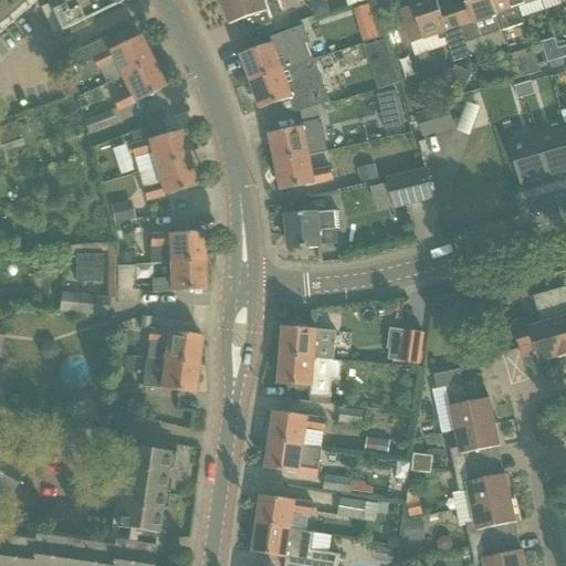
[(0,0),(0,24),(28,0),(51,0),(56,9),(50,12),(60,33),(117,6),(114,0),(0,0)]
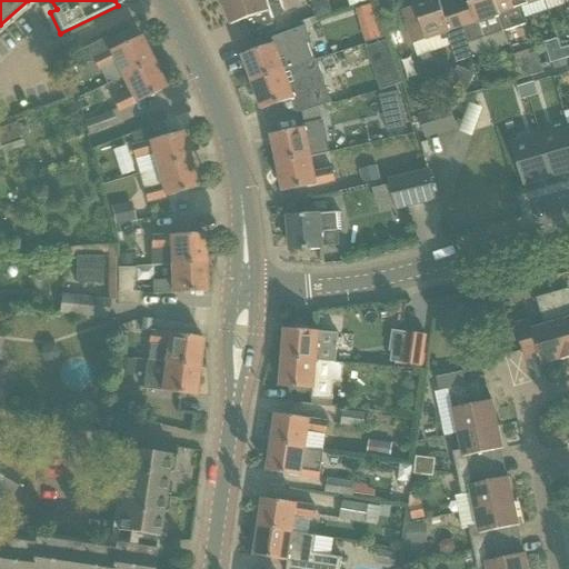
[(230,0),(222,2),(231,26),(245,21),(249,33),(273,25),(272,20),(282,17),(286,12),(280,0),(230,0)]
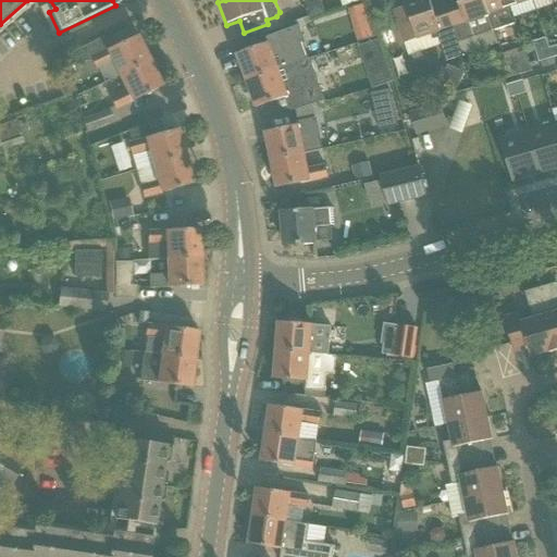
[(305,0),(310,19),(325,13),(321,0),(305,0)]
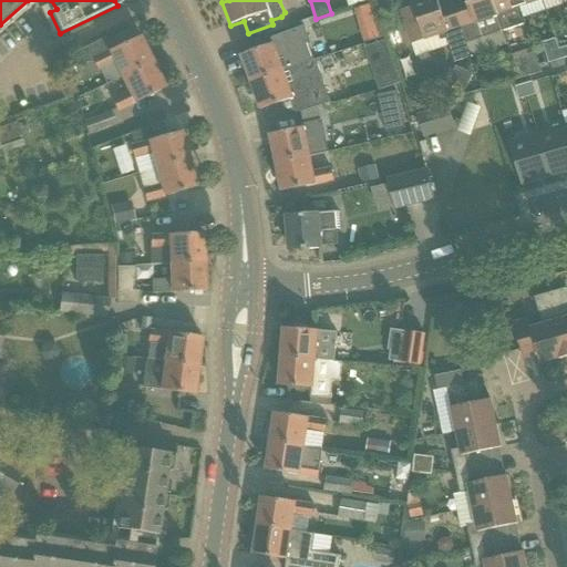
[(466,43),(453,3),(441,8),(437,0),(419,0),(412,2),(413,7),(401,11),(412,44),(444,34),(455,64),(472,58),(466,43)]
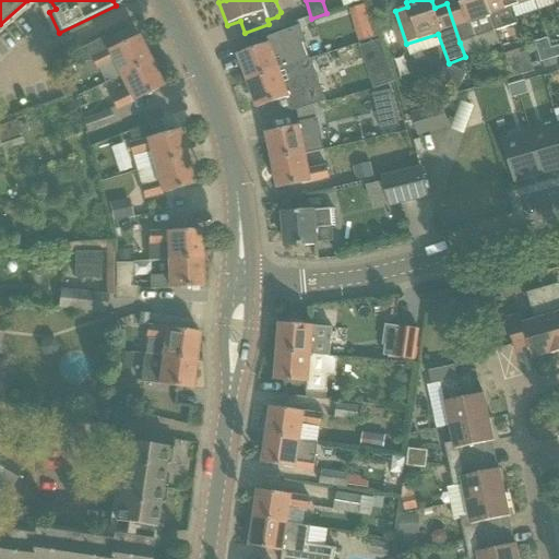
[(458,0),(447,3),(460,43),(496,32),(490,15),(490,14),(489,14),(484,0),(458,0)]
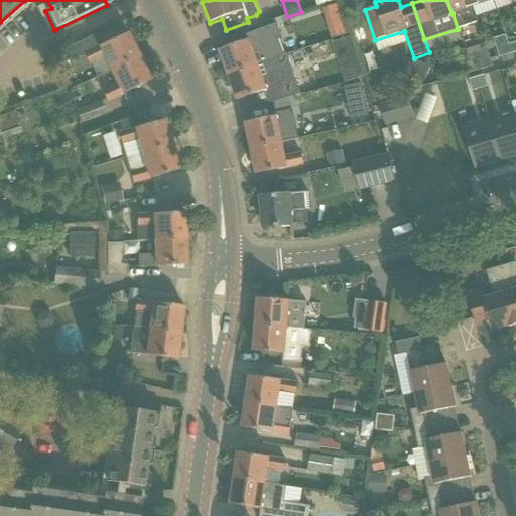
[(470,0),(446,0),(452,13),(453,13),(453,14),(458,29),(478,22),(473,7),(470,0)]
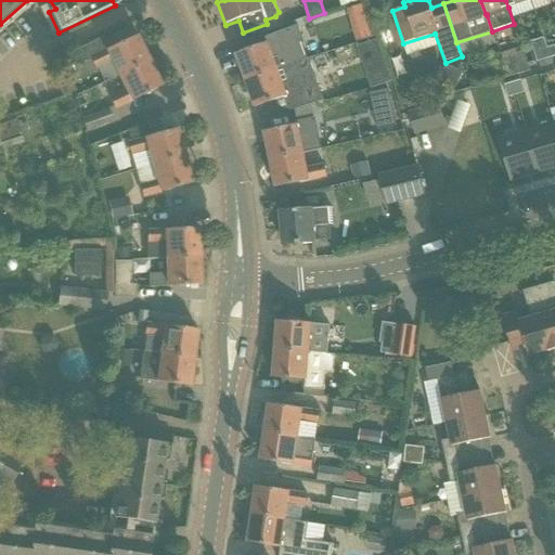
[(350,22),(372,16),(369,4),(347,10),(350,22)]
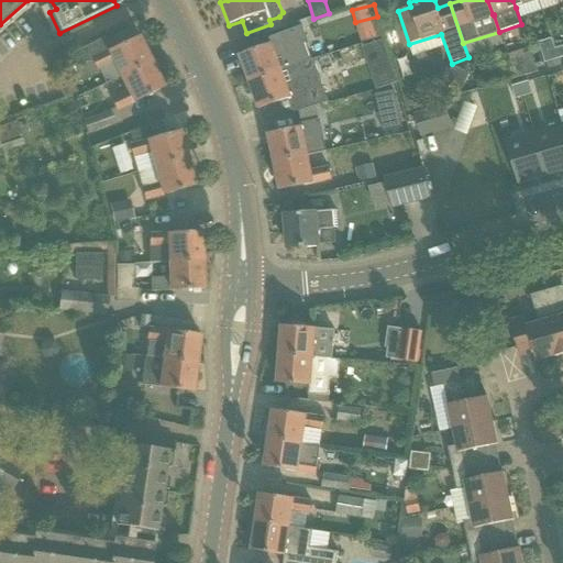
[(384,34),(389,50),(401,45),(396,31),(384,34)]
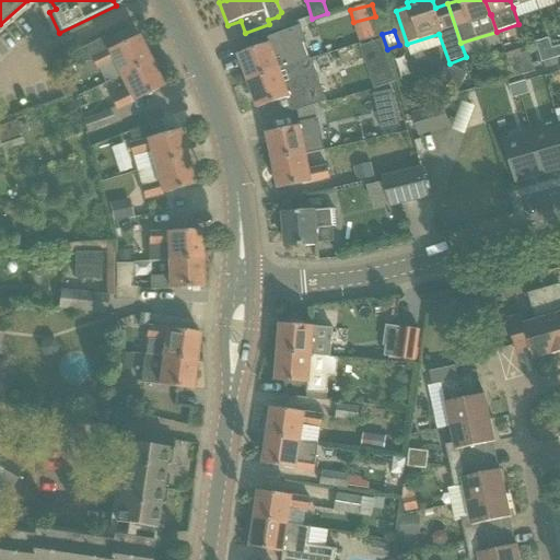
[(105,84),(119,78),(150,62),(138,36),(109,50),(104,38),(77,51),(83,65),(91,60),(96,70),(97,69),(105,84)]
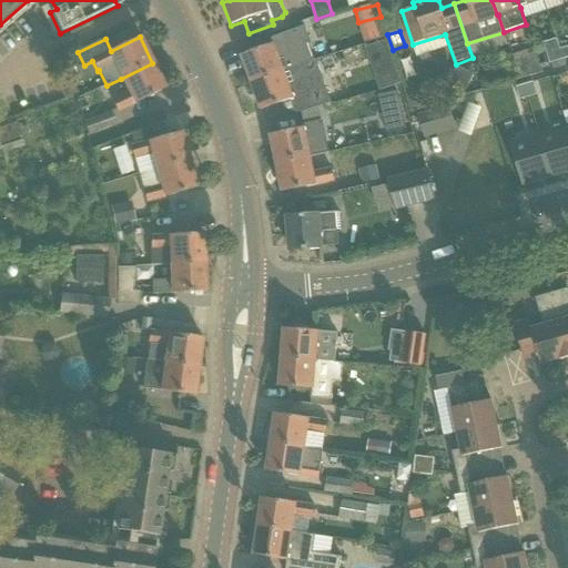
[(292,38),(242,57),(252,83),(284,72),(279,56),(296,50),(292,38)]
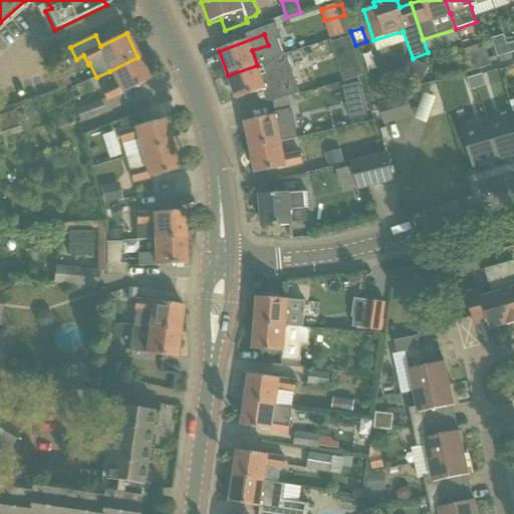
[(492,39),(495,48),(498,57),(510,54),(507,44),(505,35),(492,39)]
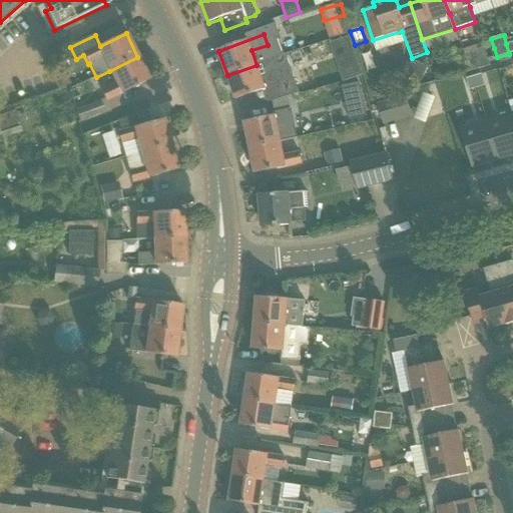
[(470,71),(483,68),(478,51),(465,55),(467,62),(470,71)]
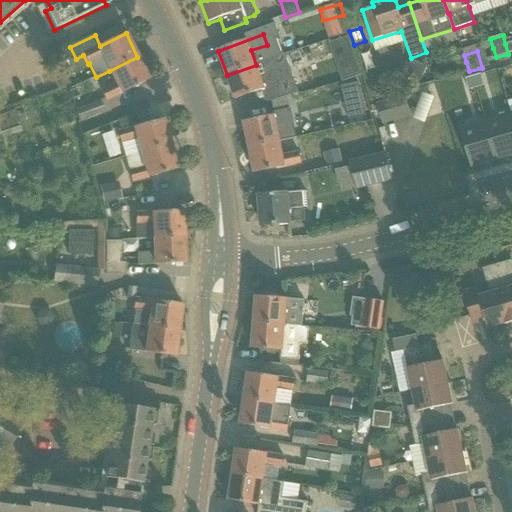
[(227,75),(236,100),(281,84),(279,80),(292,75),(285,55),(273,60),(272,59),(256,65),(227,75)]
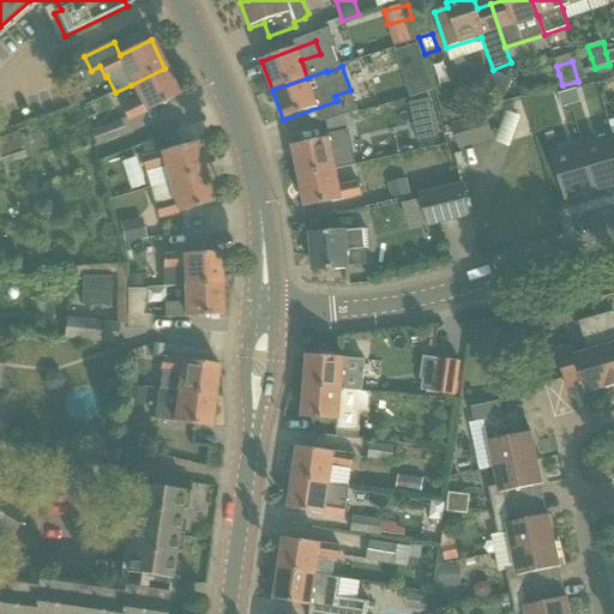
[(425,67),(402,76),(410,98),(433,90),(425,67)]
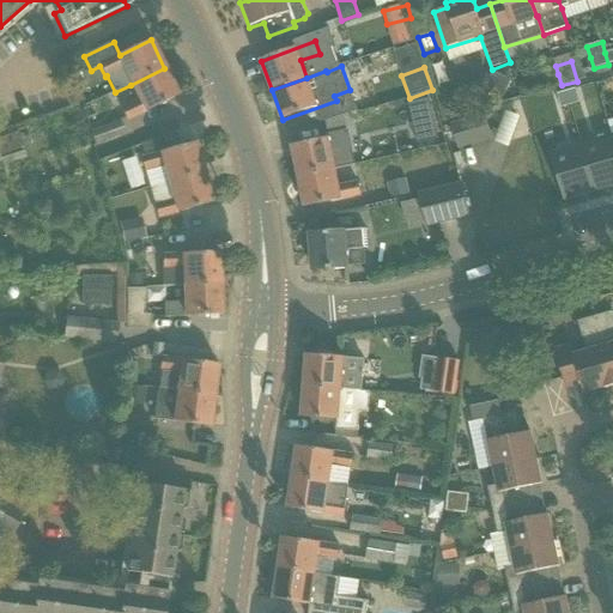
[(127,121),(178,96),(164,68),(131,85),(139,101),(121,109),(127,121)]
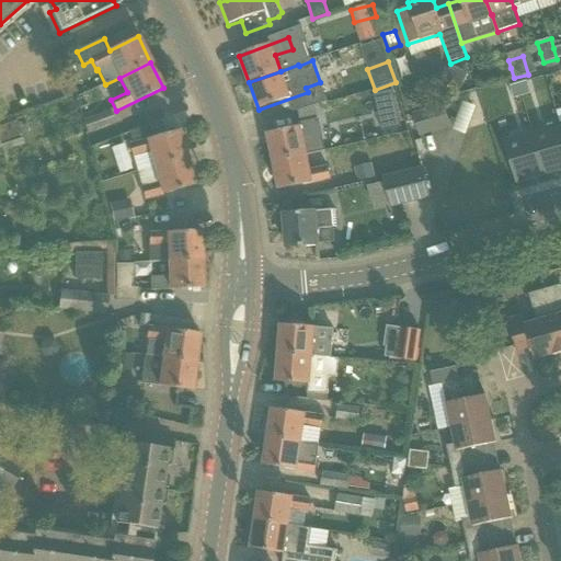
[(527,81),(518,84),(523,98),(530,94),(527,81)]
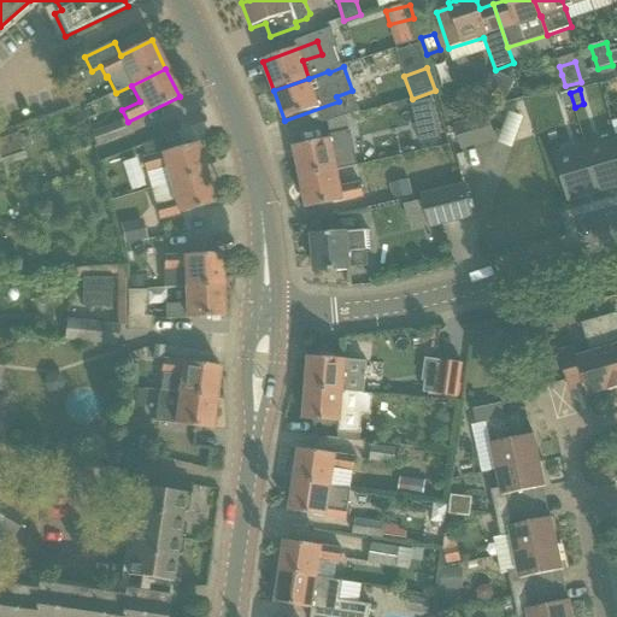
[(575,107),(570,93),(562,95),(565,110),(575,107)]
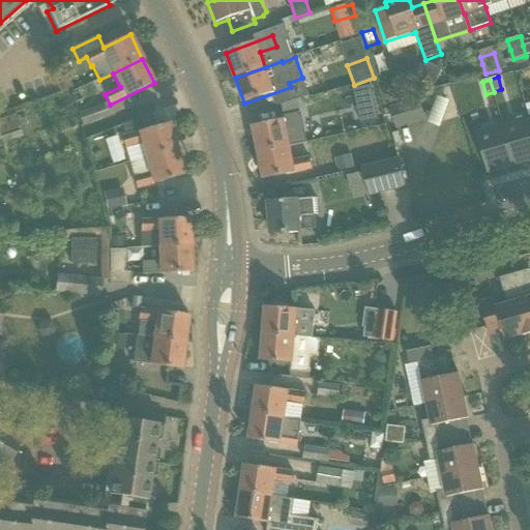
[(371,86),(353,90),(361,125),(379,121),(371,86)]
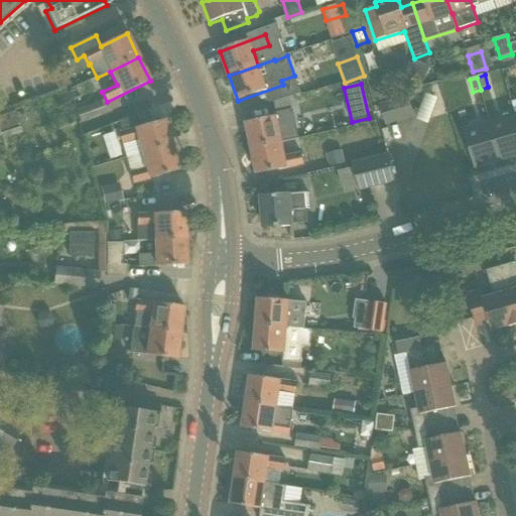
[(428,122),(437,97),(424,93),(415,118),(428,122)]
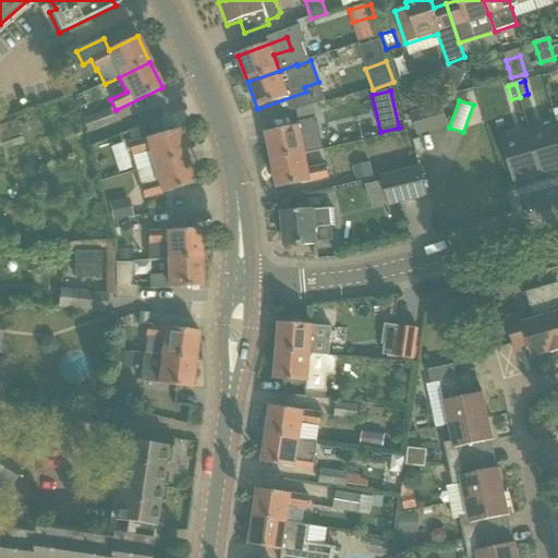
[(417,136),(448,126),(441,104),(410,113),(417,136)]
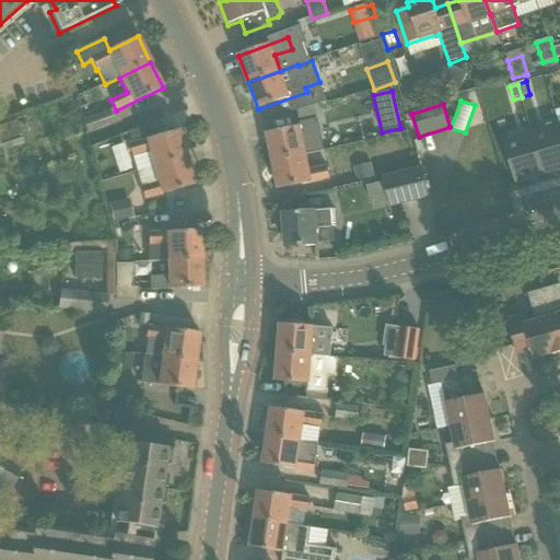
[(86,133),(114,124),(109,112),(82,120),(86,133)]
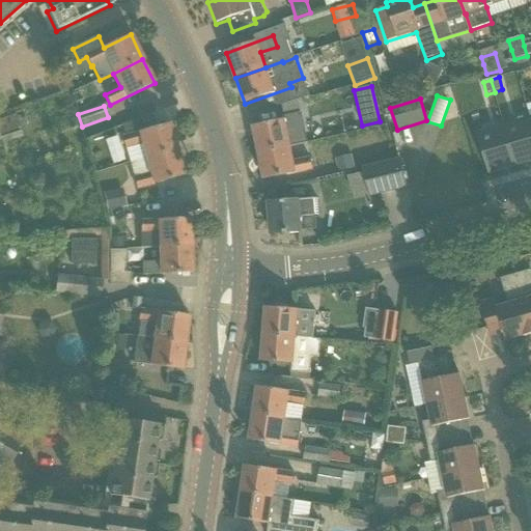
[(14,113),(0,117),(0,140),(1,140),(1,139),(21,132),(14,113)]
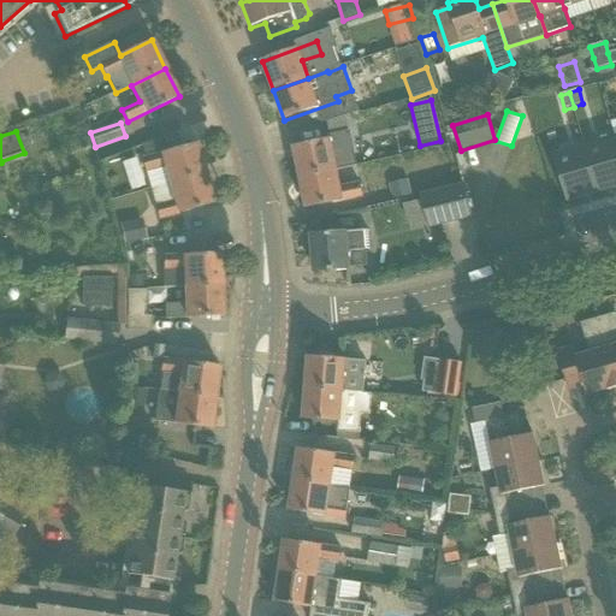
[(294,147),(300,178),(337,170),(337,171),(357,167),(353,148),(350,132),(329,137),(329,140),(294,147)]
